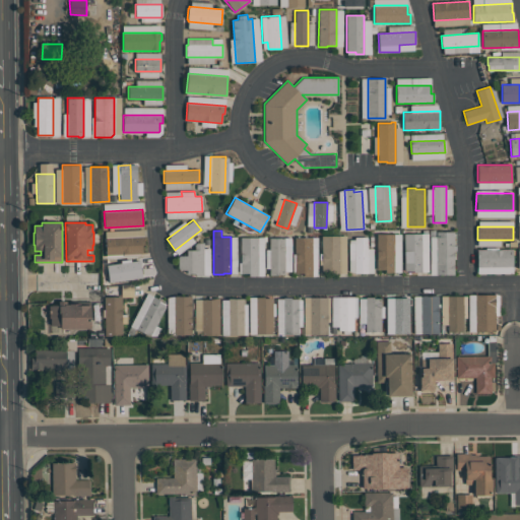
[(454,232),(454,246),(456,246),(456,251),(454,251),(454,274),(436,274),(436,237),(436,232),(454,232)]
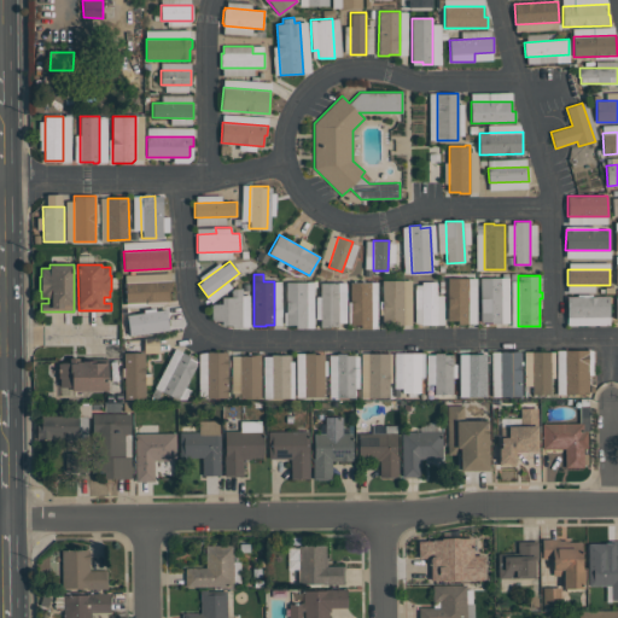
[(468,324),(458,324),(458,321),(448,321),(448,278),(468,278),(468,324)]
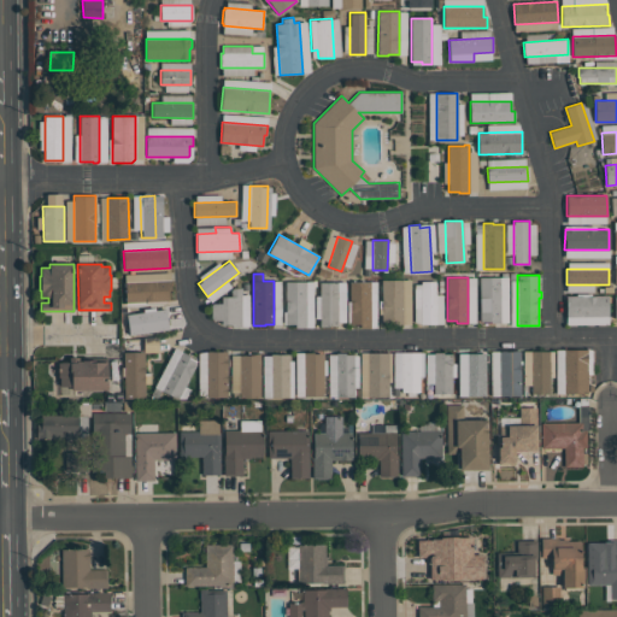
[(480,322),(480,277),(500,277),(500,323),(491,323),(491,322),(480,322)]
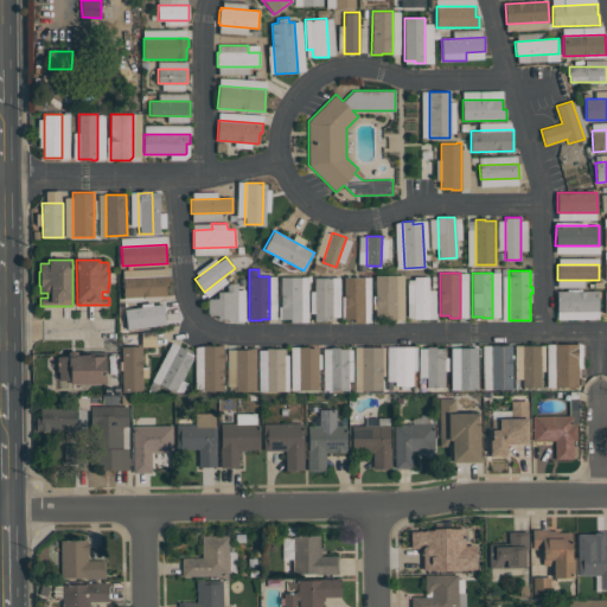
[(123,278),(167,275),(168,286),(166,286),(166,295),(125,298),(123,278)]
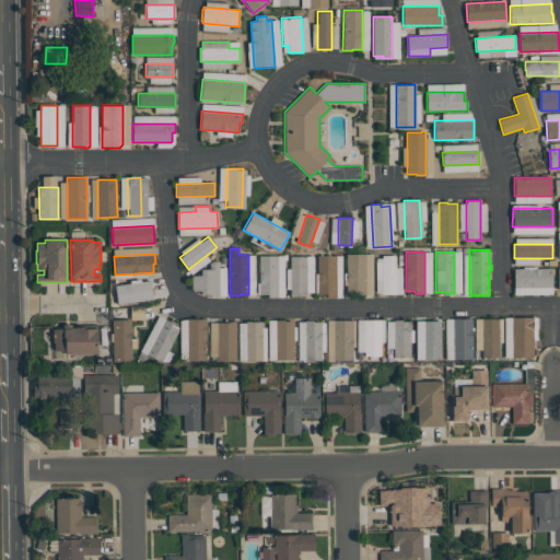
[(365,294),(357,294),(357,292),(347,292),(347,254),(365,254),(365,294)]
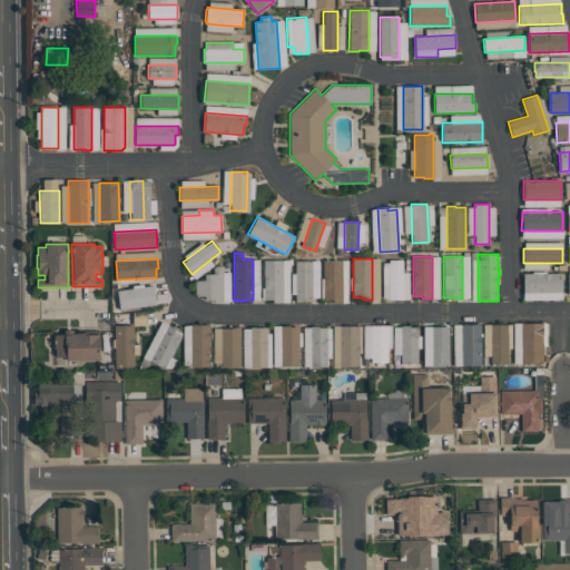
[(283,303),(273,303),(273,300),(264,300),(264,259),(283,259),(283,303)]
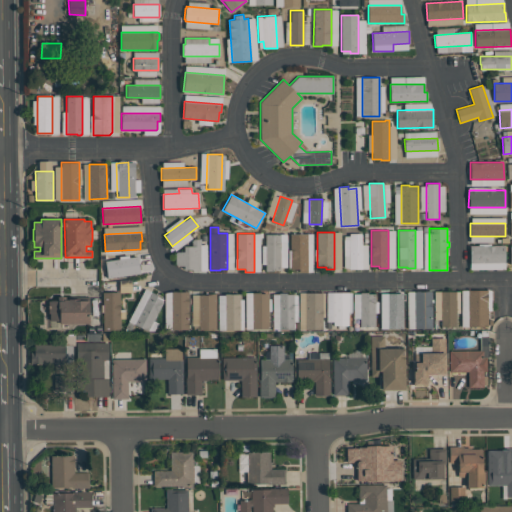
[(307,233),(307,272),(299,272),(299,269),(290,269),(290,233),(307,233)]
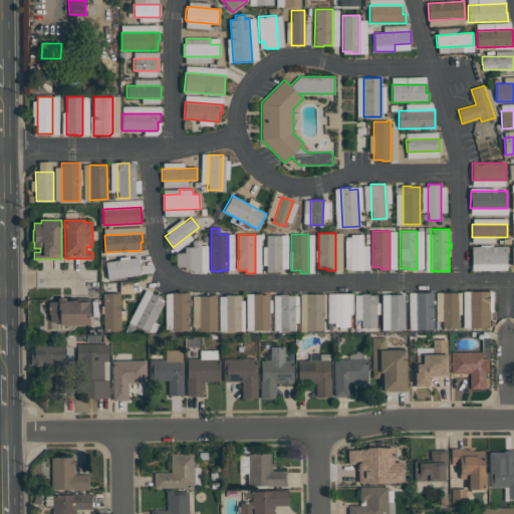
[(362,270),(350,270),(350,234),(362,234),(362,270)]
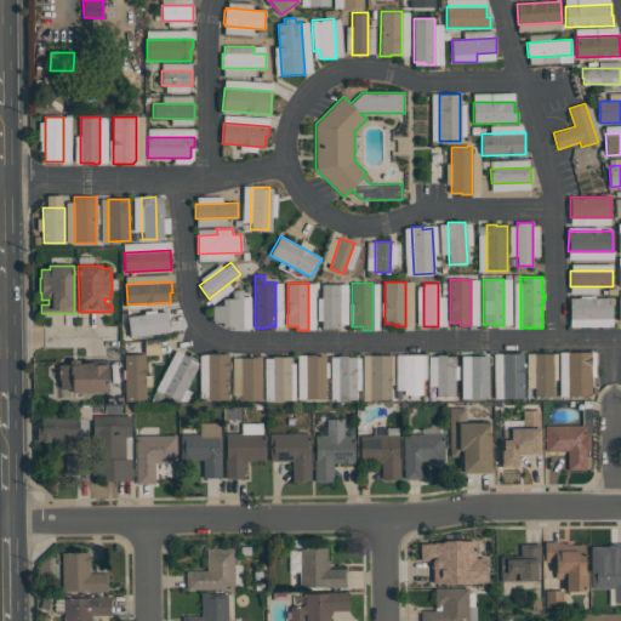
[(322,329),(322,284),(340,284),(340,328),(331,328),(331,329),(322,329)]
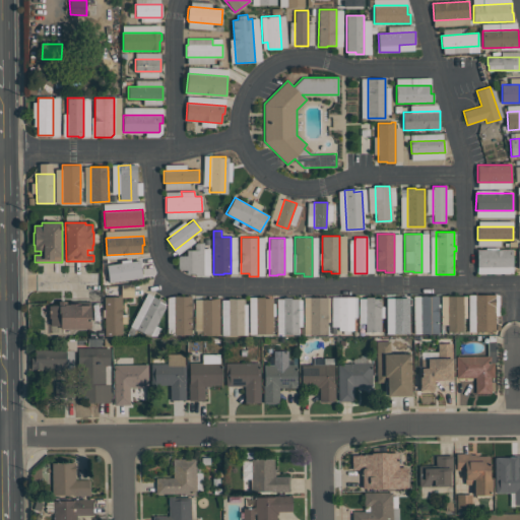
[(203,243),(203,275),(195,275),(195,273),(187,273),(187,270),(178,270),(178,256),(187,256),(187,250),(195,250),(195,243),(203,243)]
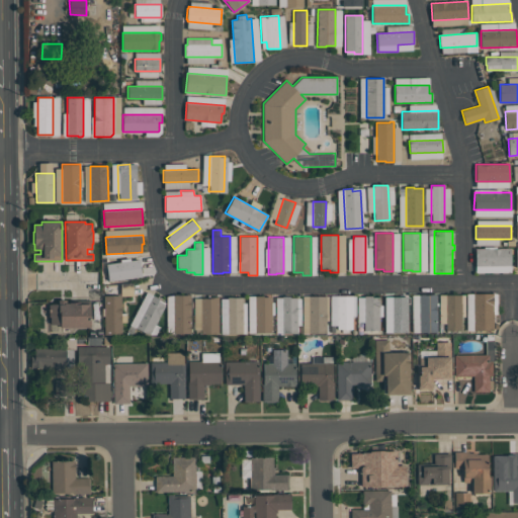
[(511,248),(511,265),(476,266),(476,249),(511,248)]
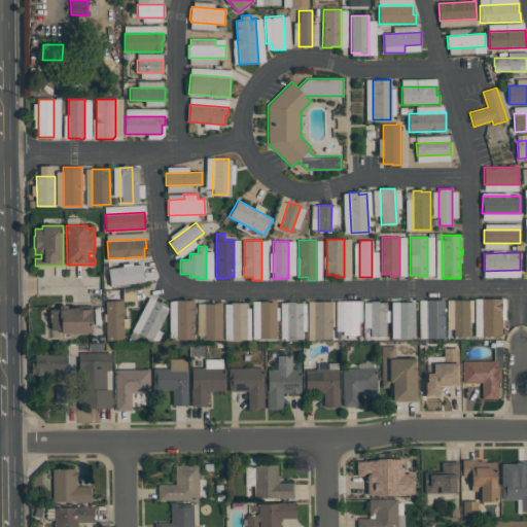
[(142,264),(144,282),(110,286),(108,269),(142,264)]
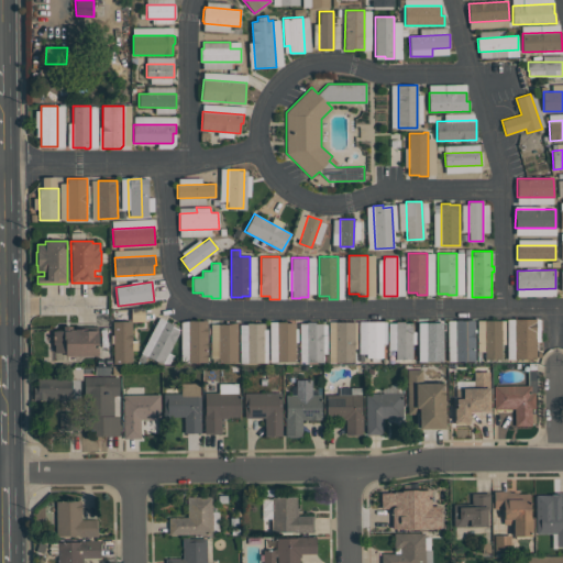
[(515,359),(515,319),(536,319),(536,332),(537,332),(537,341),(536,341),(536,359),(515,359)]
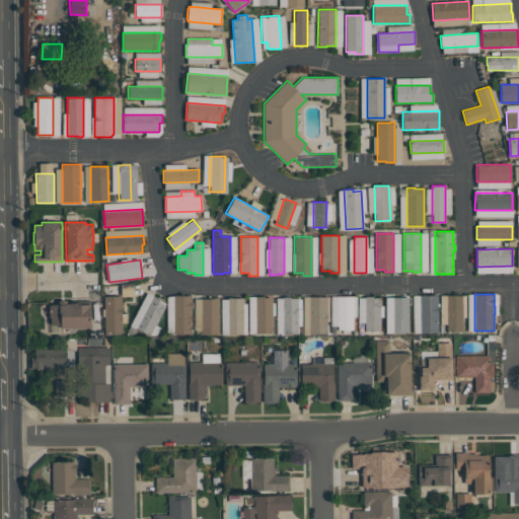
[(150,336),(136,328),(153,295),(160,299),(158,301),(165,305),(150,336)]
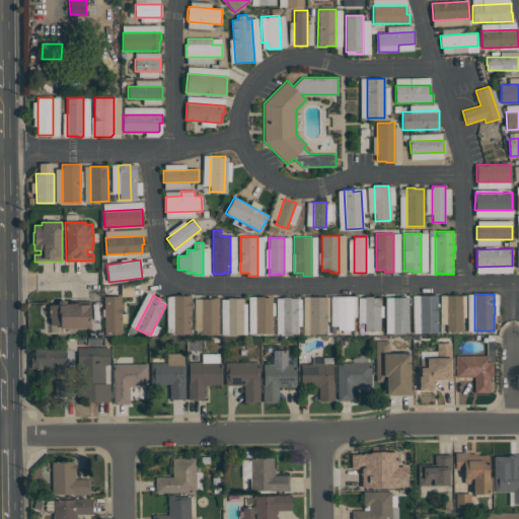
[(173,334),(173,296),(174,296),(174,295),(177,295),(177,296),(187,296),(187,295),(190,295),(190,296),(191,296),(191,334),(173,334)]
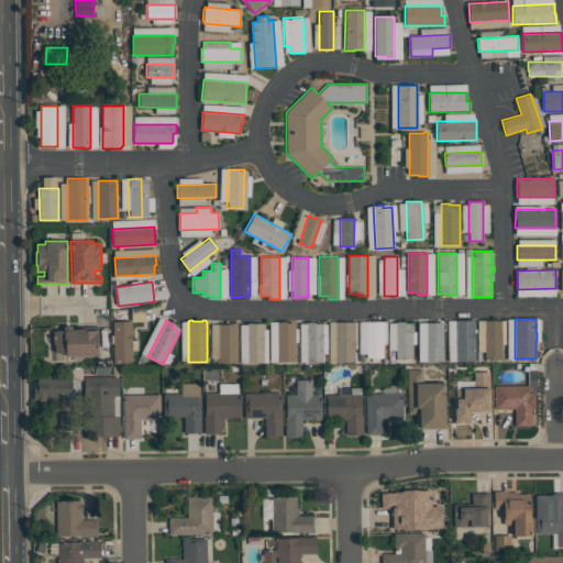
[(455,320),(456,320),(461,320),(468,320),(473,320),(474,320),(475,361),(456,362),(455,320)]
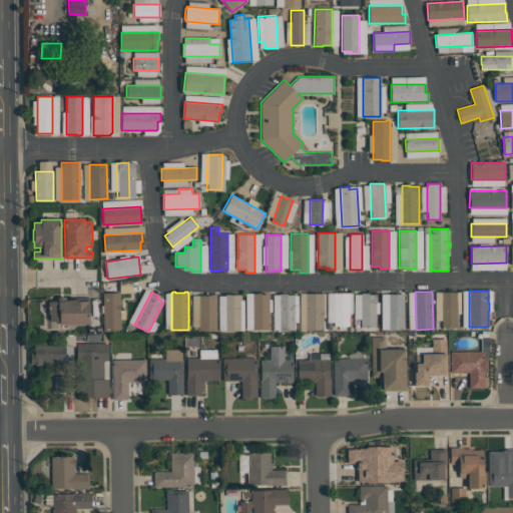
[(457,327),(441,327),(441,292),(457,292),(457,301),(457,327)]
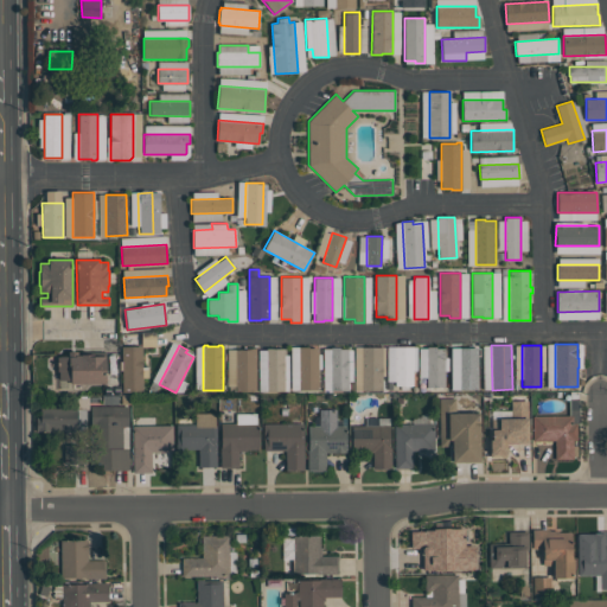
[(122,346),(142,346),(142,393),(122,393),(122,370),(120,370),(120,362),(122,362),(122,346)]
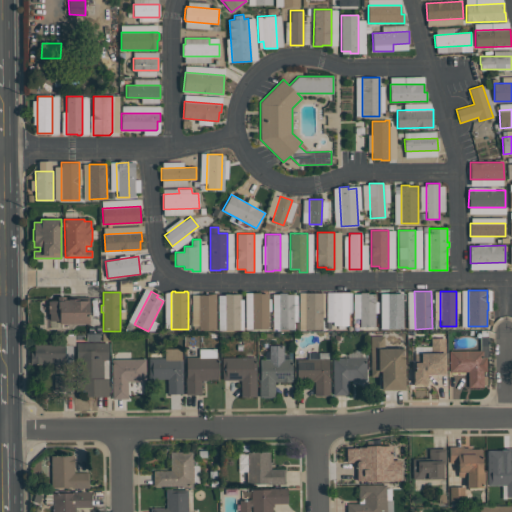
[(252,328),(252,292),(260,292),(260,293),(267,293),(269,294),(269,328),(252,328)]
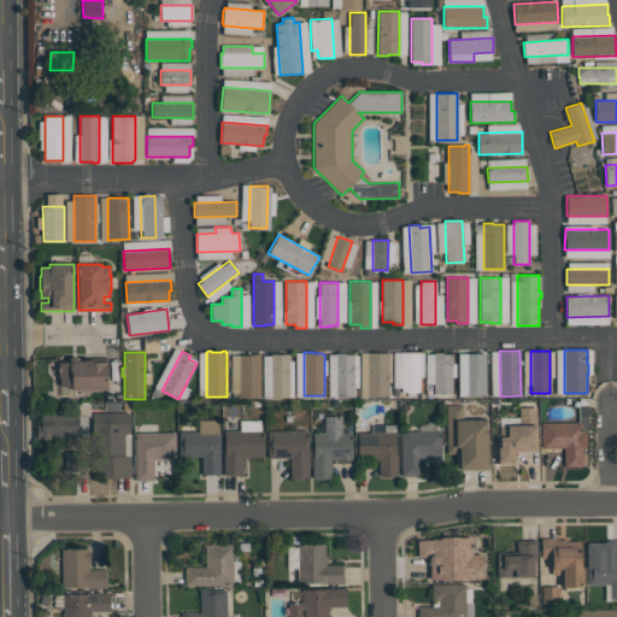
[(401,393),(401,352),(419,352),(419,393),(415,393),(415,397),(407,397),(407,393),(401,393)]
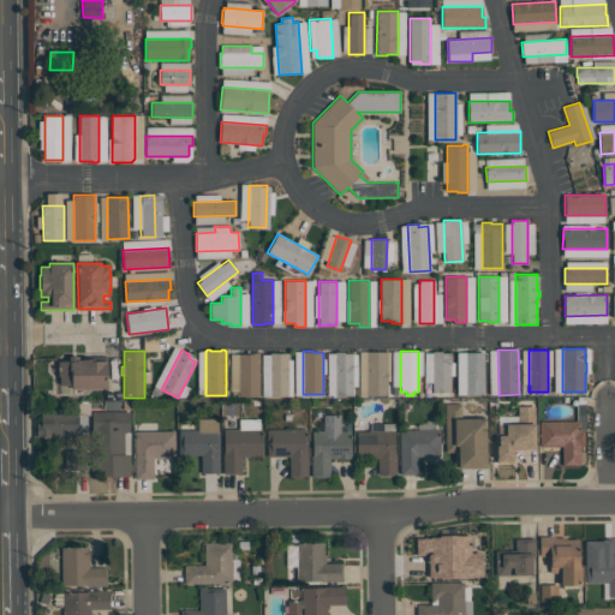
[(451,353),(451,356),(451,392),(433,392),(433,351),(441,351),(441,353),(451,353)]
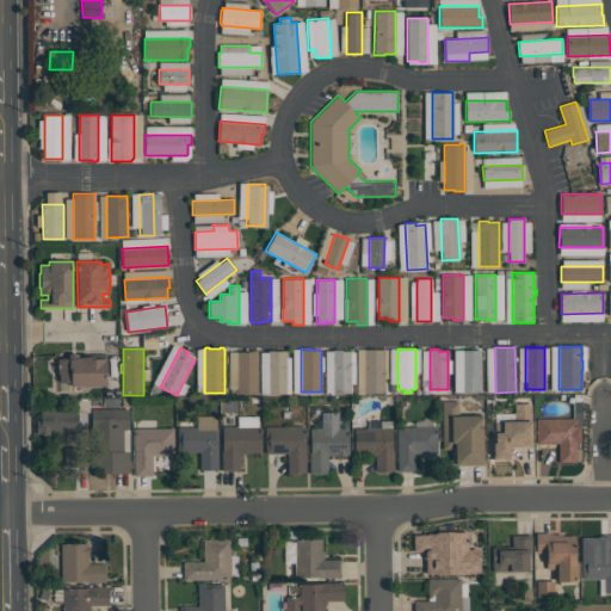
[(258,350),(258,394),(238,394),(238,352),(251,352),(251,350),(258,350)]
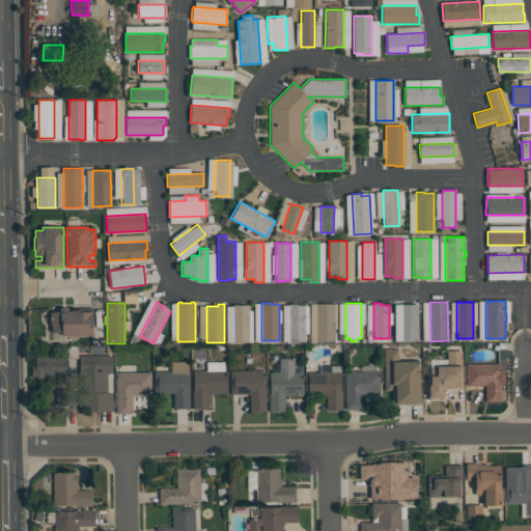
[(233,304),(238,304),(238,305),(249,305),(249,342),(233,342),(233,304)]
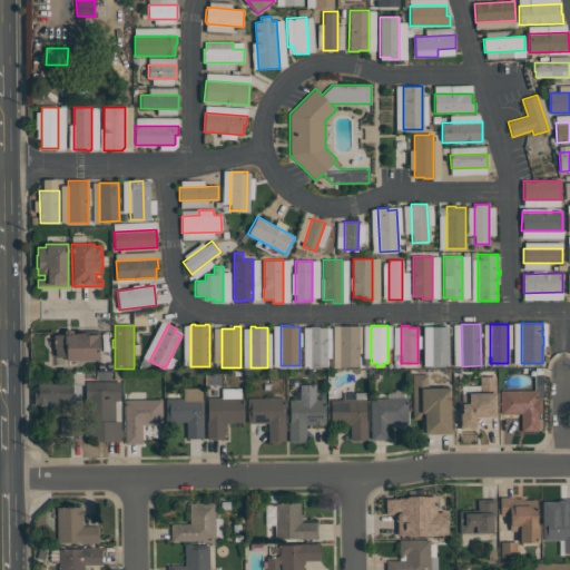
[(327,366),(311,366),(311,326),(318,326),(318,327),(327,327),(327,366)]
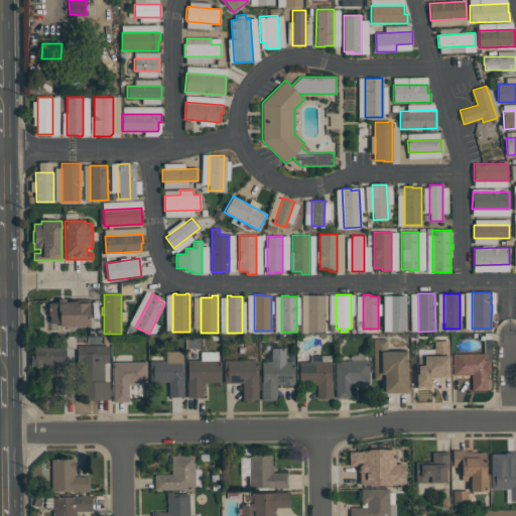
[(307,295),(325,295),(325,332),(307,332),(307,295)]
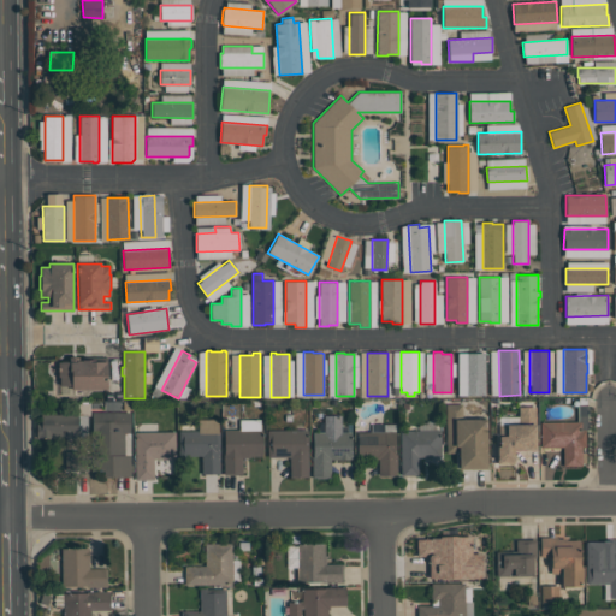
[(485,396),(466,396),(466,353),(485,353),(485,396)]
